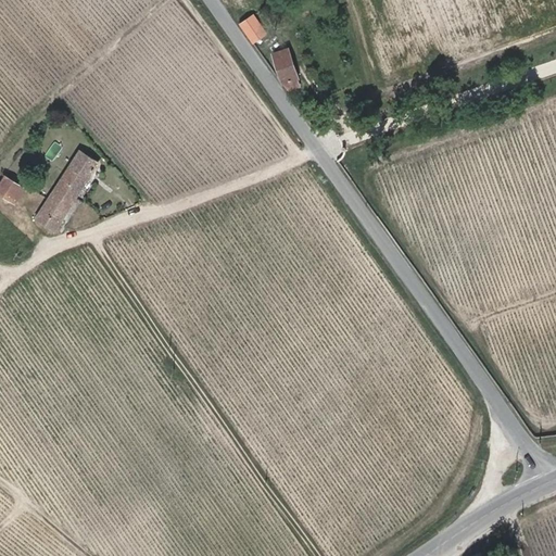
[(253,16),(241,25),(254,42),(266,34),(253,16)]
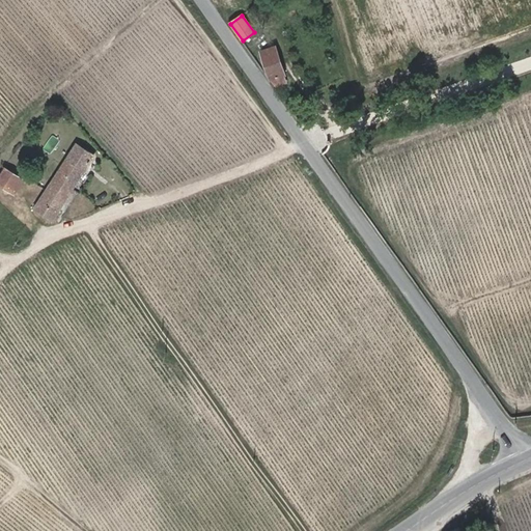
[(273,83),(275,86),(285,82),(282,75),(284,74),(274,46),(261,51),(273,83)]
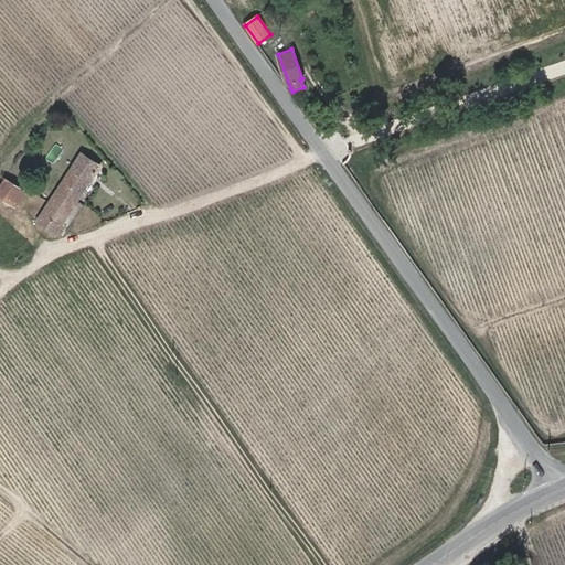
[(17,149),(10,159),(18,163),(23,153),(17,149)]
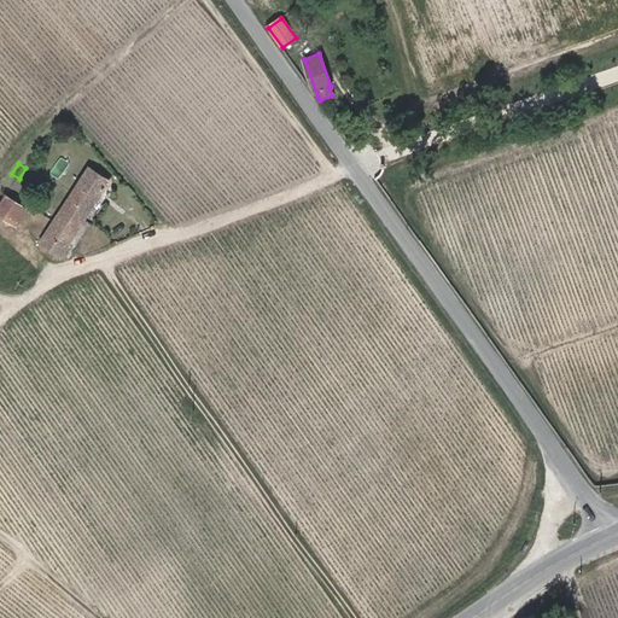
[(41,243),(62,256),(109,181),(88,168),(41,243)]
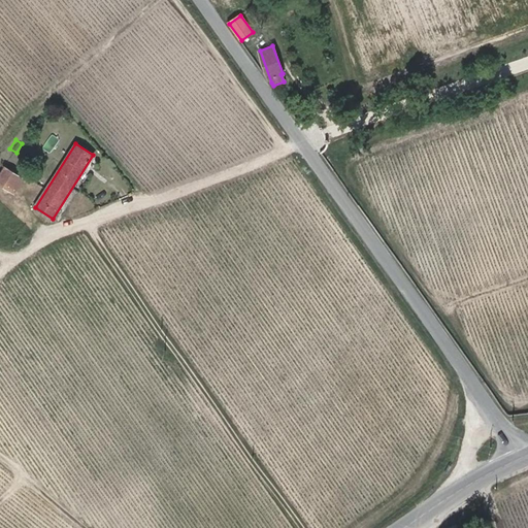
[(0,164),(0,163),(0,184),(14,193),(24,179),(0,164)]
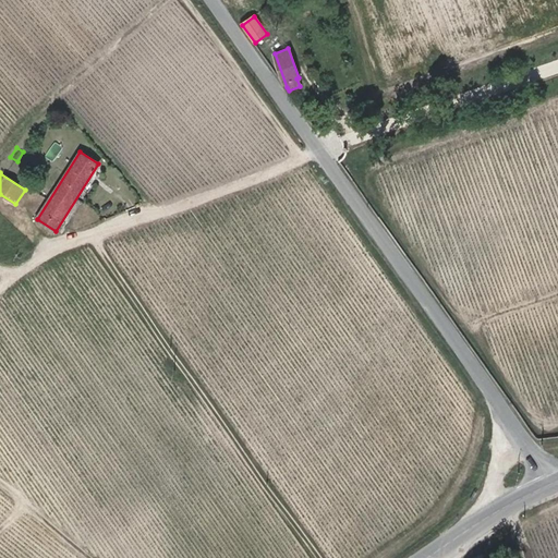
[(0,204),(11,211),(15,204),(0,194),(0,204)]
